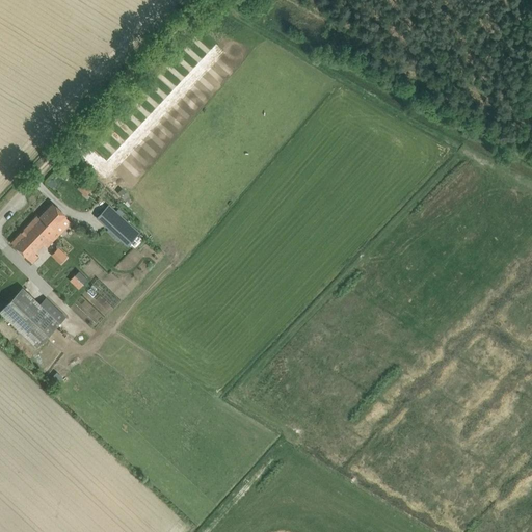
[(77,187),(86,195),(94,188),(84,180),(77,187)]
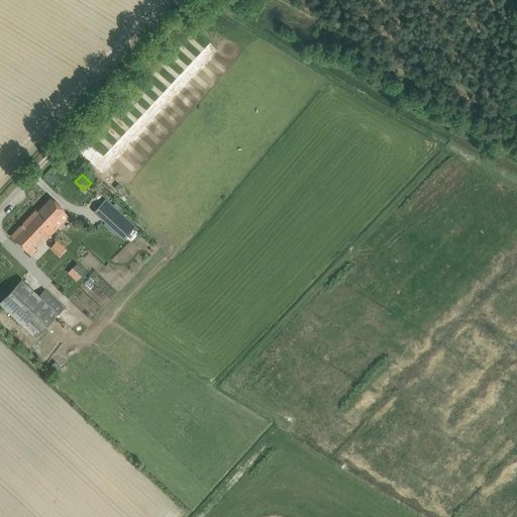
[(31,254),(36,249),(33,245),(41,237),(45,240),(58,227),(53,222),(65,210),(52,198),(38,212),(35,210),(11,235),(31,254)]
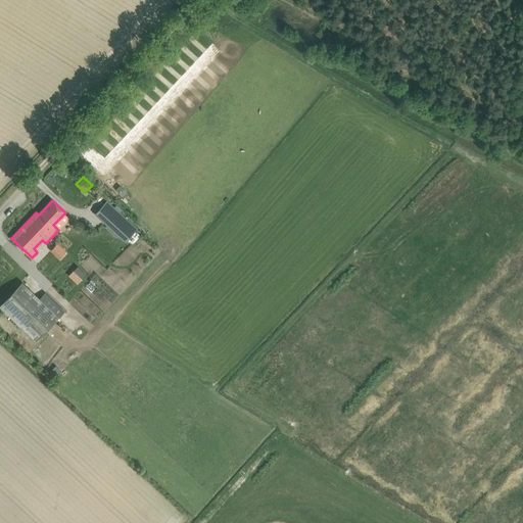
[(138,229),(106,200),(95,214),(126,241),(138,229)]
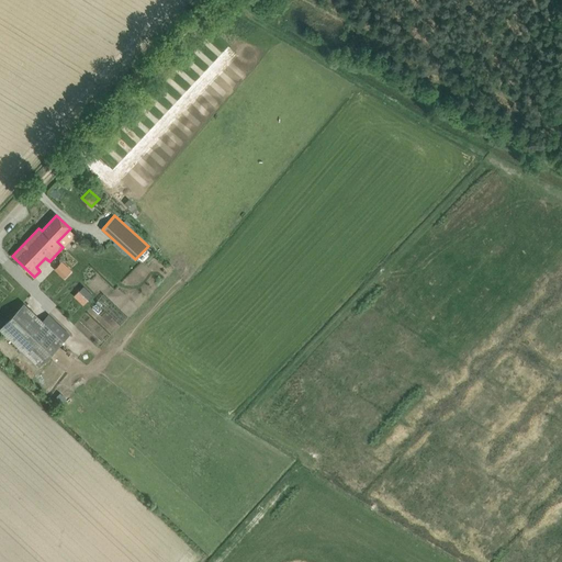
[(65,279),(74,270),(64,260),(55,269),(65,279)]
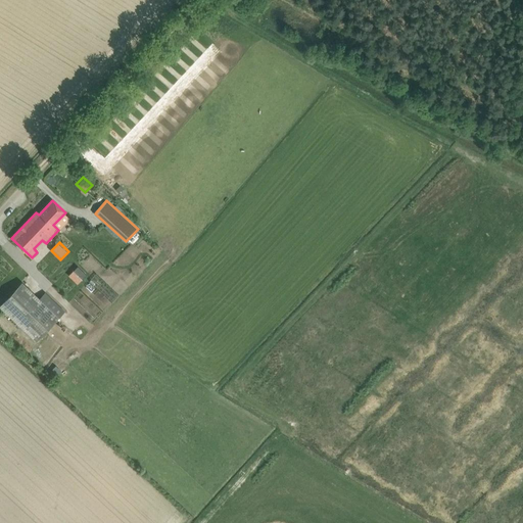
[(78,266),(74,271),(82,279),(86,275),(78,266)]
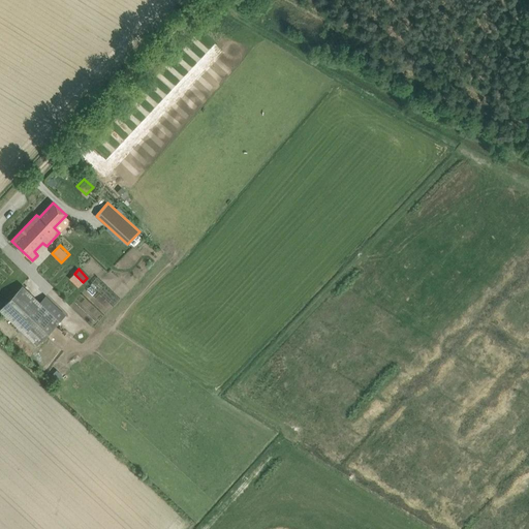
[(59,320),(23,285),(0,308),(0,309),(36,345),(59,320)]
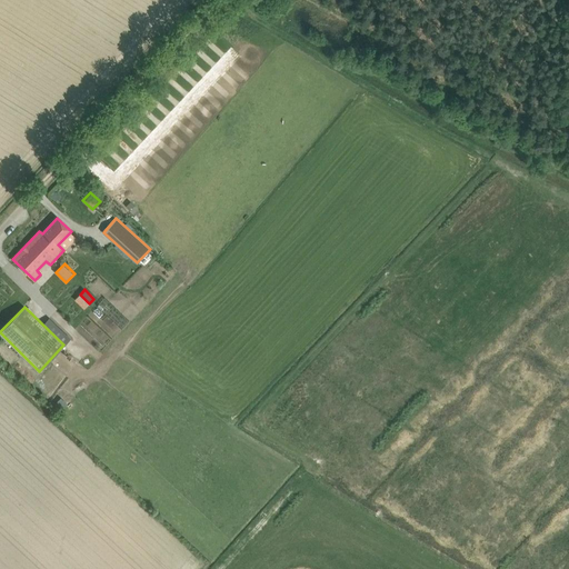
All buildings are outlined.
